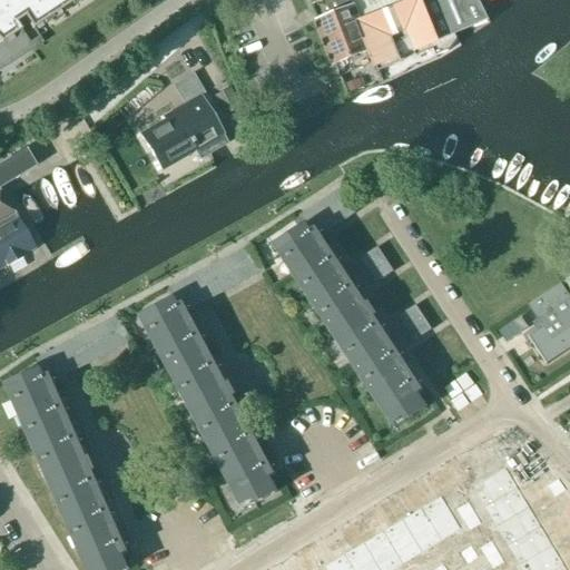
[(0,0),(0,43),(1,45),(20,32),(15,25),(25,19),(32,31),(78,0),(0,0)]
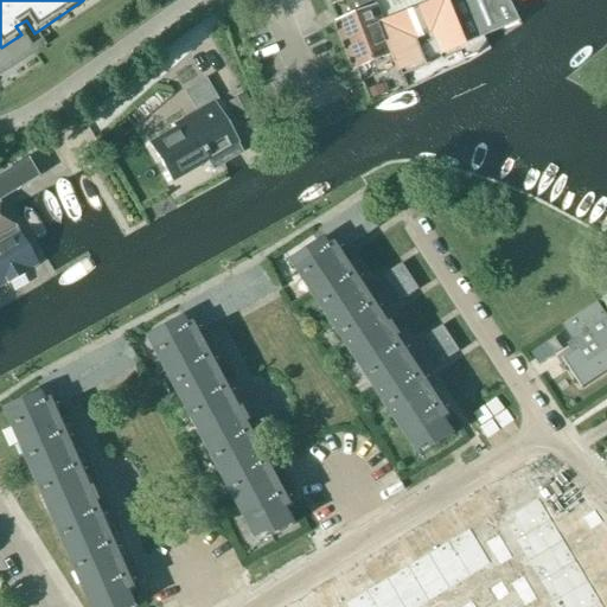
[(403,8),(422,0),(328,0),(332,6),(346,0),(383,0),(389,14),(403,8)]
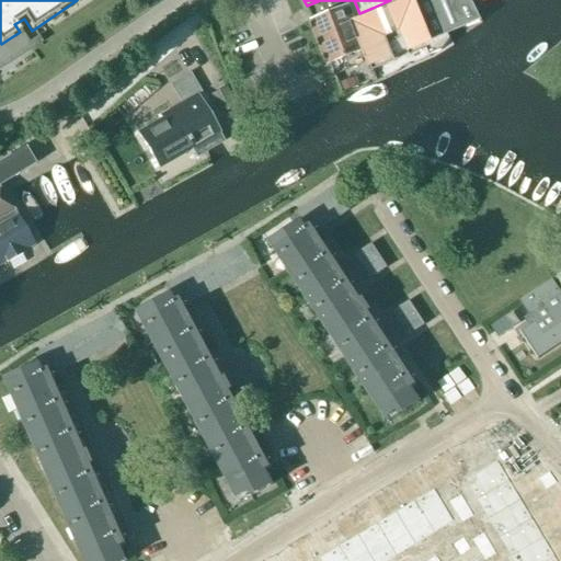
[(316,30),(359,13),(354,0),(320,0),(307,6),(316,30)]
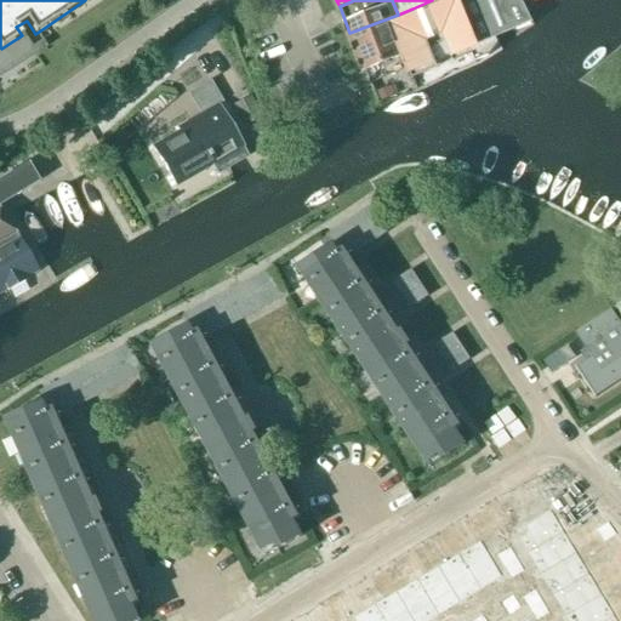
[(432,0),(412,9),(428,49),(444,43),(453,63),(472,56),(474,62),(489,57),(499,45),(496,40),(533,24),(524,7),(520,0),(432,0)]
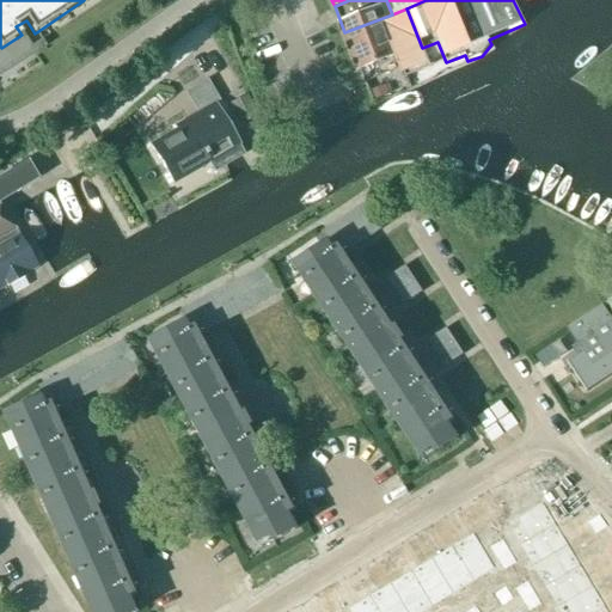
[(430,68),(422,48),(407,8),(392,14),(344,32),(360,72),(365,84),(402,68),(407,78),(430,68)]
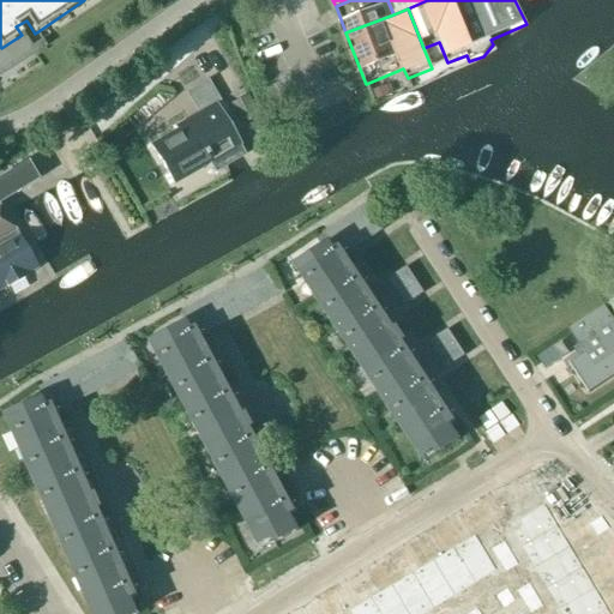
[(222,91),(234,84),(226,67),(212,73),(222,91)]
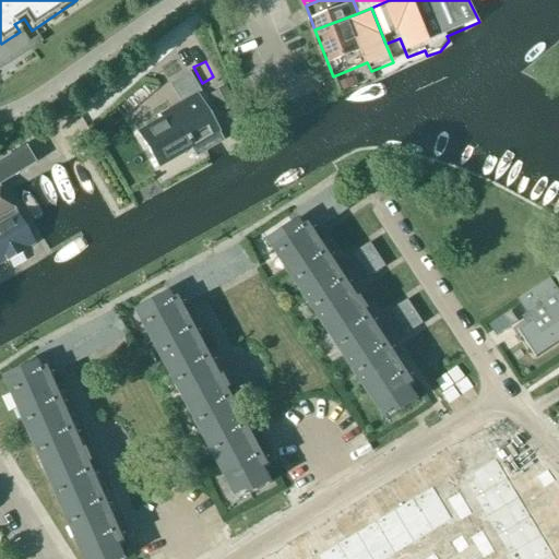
[(195,157),(222,142),(217,134),(218,134),(197,96),(159,118),(162,121),(138,134),(158,169),(191,150),(195,157)]
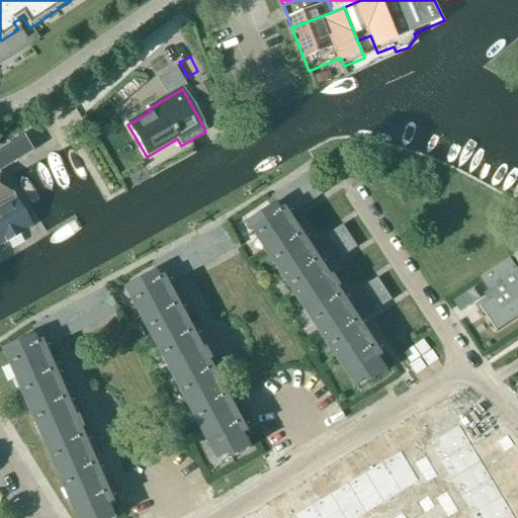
[(31,228),(16,202),(17,202),(1,176),(19,165),(8,146),(0,150),(0,245),(5,243),(6,245),(21,237),(20,235),(31,228)]
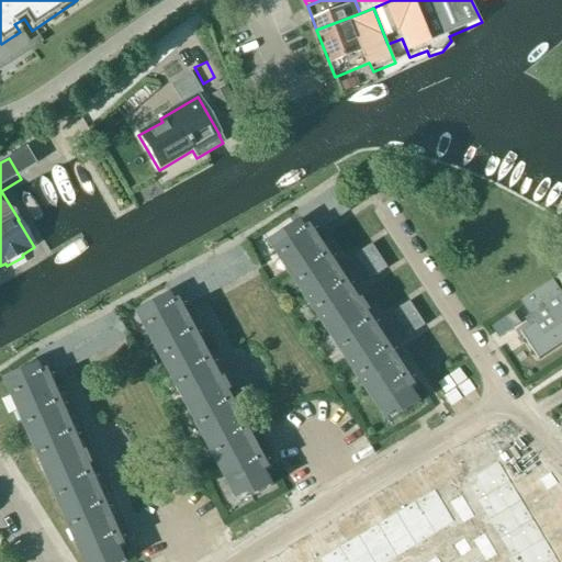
[(389,425),(420,404),(312,237),(350,212),(335,189),(296,214),(302,223),(270,244),(389,425)]
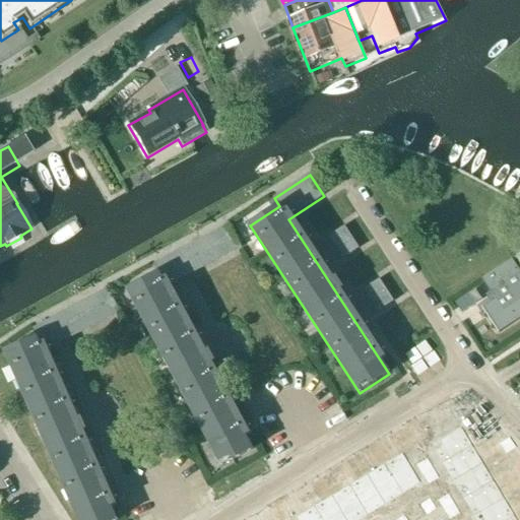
[(340,261),(359,249),(344,228),(326,240),(340,261)]
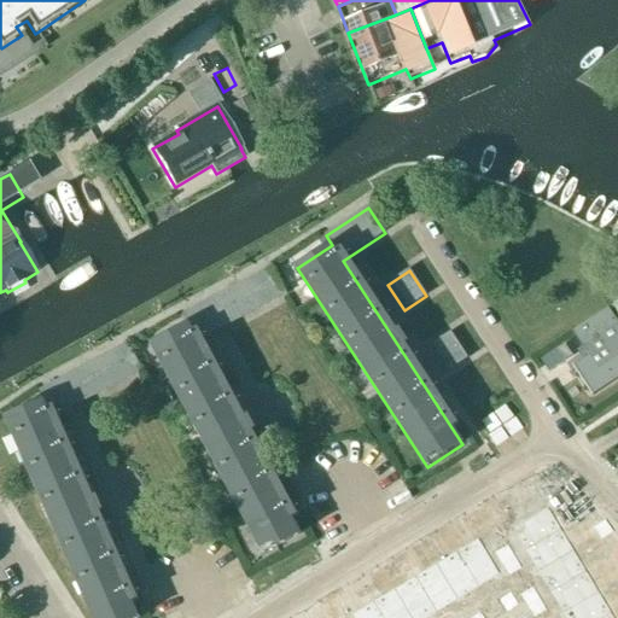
[(263,555),(301,535),(198,343),(216,333),(202,305),(182,316),(188,326),(152,347),(263,555)]
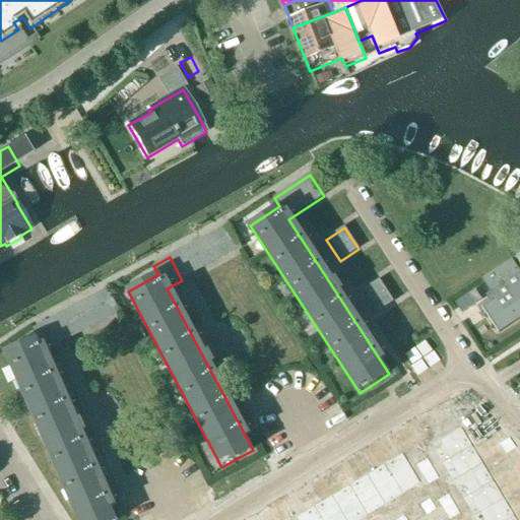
[(519,317),(519,274),(511,262),(482,280),(491,293),(496,289),(502,298),(482,310),(498,333),(519,317)]
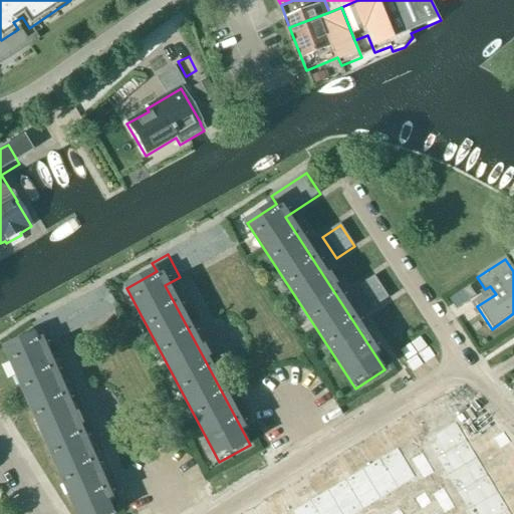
[(374,308),(389,298),(374,277),(360,286),(374,308)]
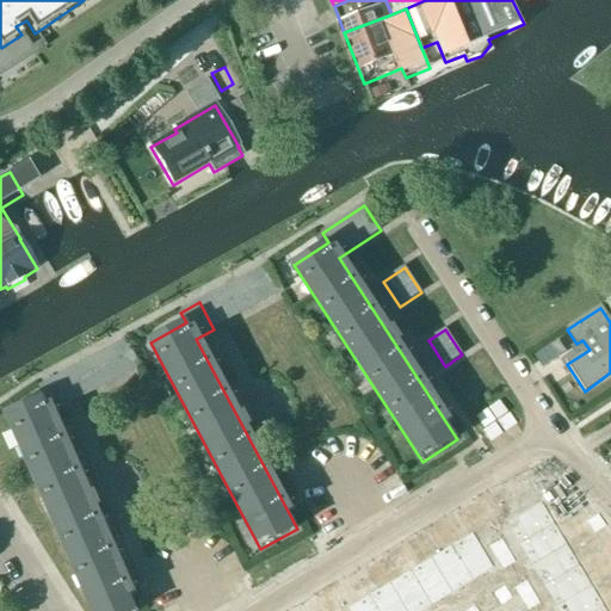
[(91,610),(137,610),(51,414),(71,405),(56,378),(39,387),(44,397),(6,414),(91,610)]
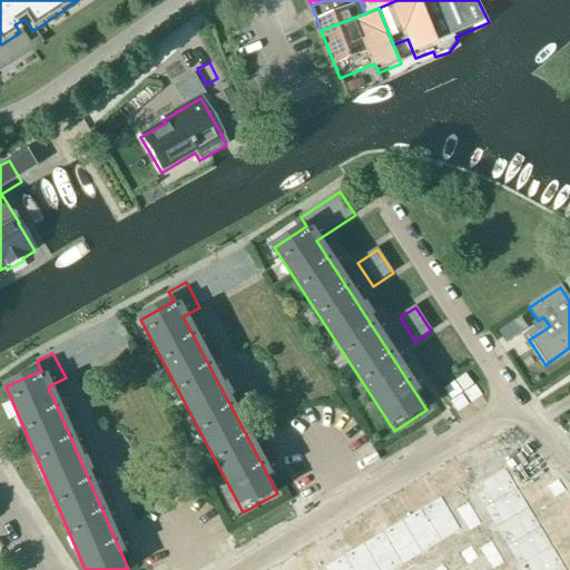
[(505,469),(472,489),(483,509),(518,489),(505,469)]
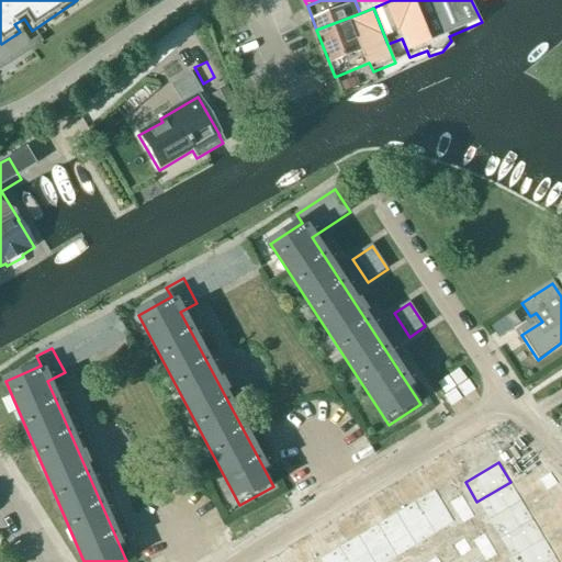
[(510,482),(476,502),(489,520),(521,501),(510,482)]
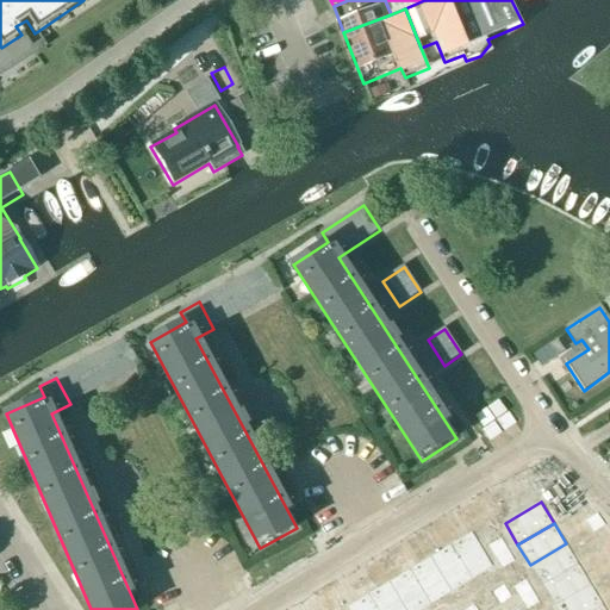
[(472,531),(450,545),(472,580),(493,568),(472,531)]
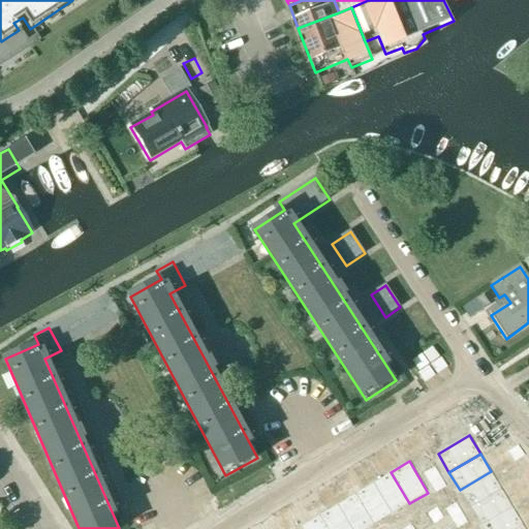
[(431,468),(422,474),(428,485),(437,478),(431,468)]
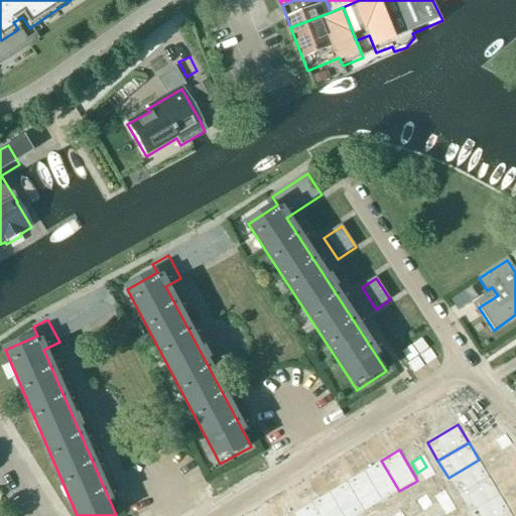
[(479,460),(448,478),(459,496),(489,478),(479,460)]
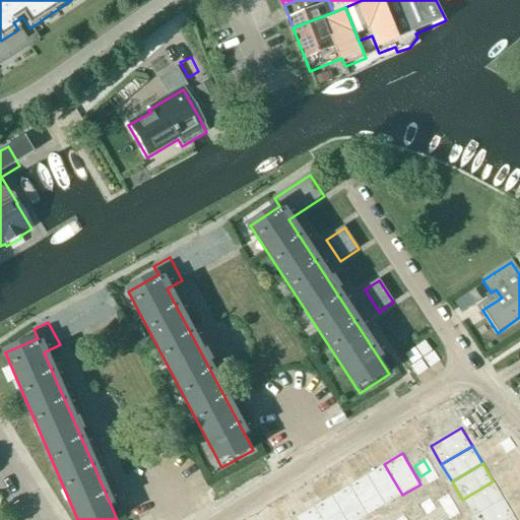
[(384,464),(367,475),(385,506),(402,495),(384,464)]
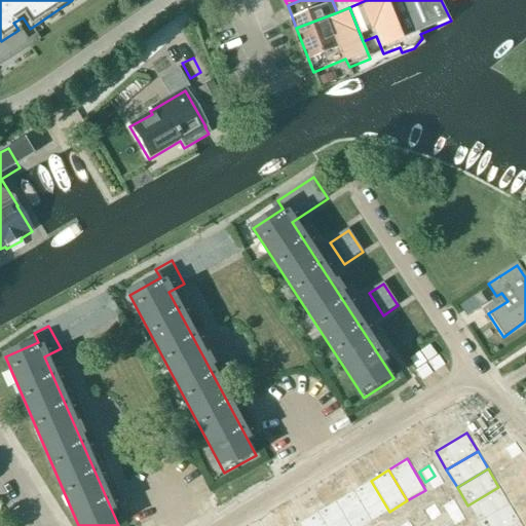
[(438,475),(426,481),(433,491),(444,485),(438,475)]
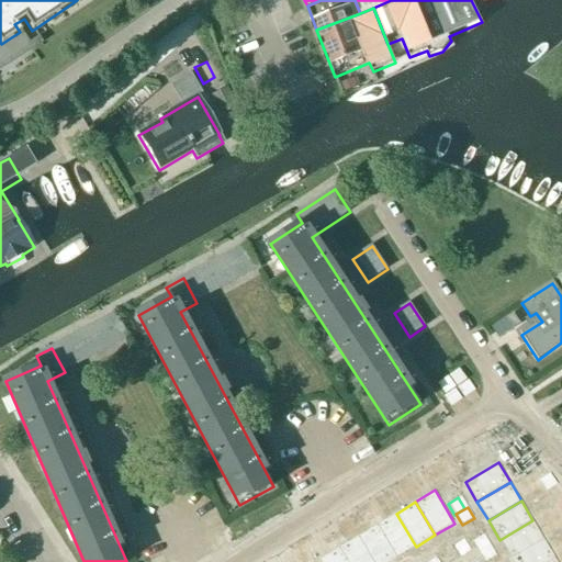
[(396,514),(377,525),(396,558),(416,547),(396,514)]
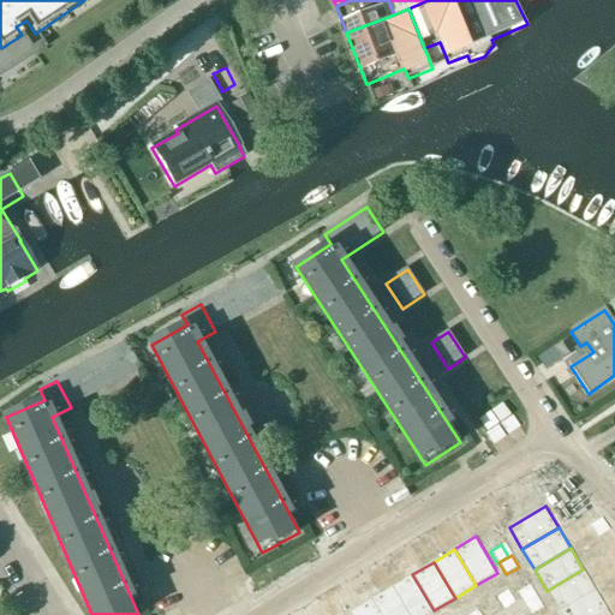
[(583,569),(547,591),(560,611),(596,590),(583,569)]
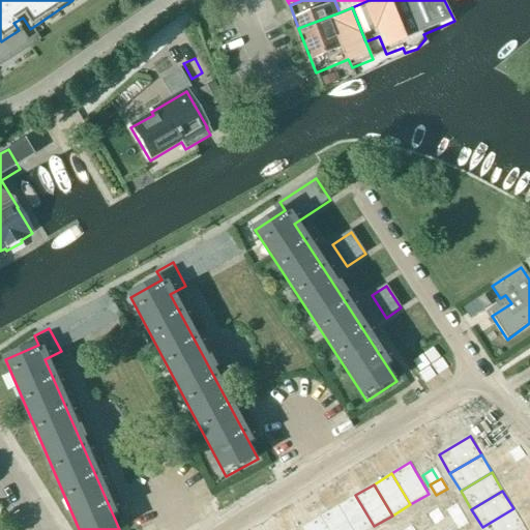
[(355,495),(337,505),(352,529),(367,529),(374,526),(355,495)]
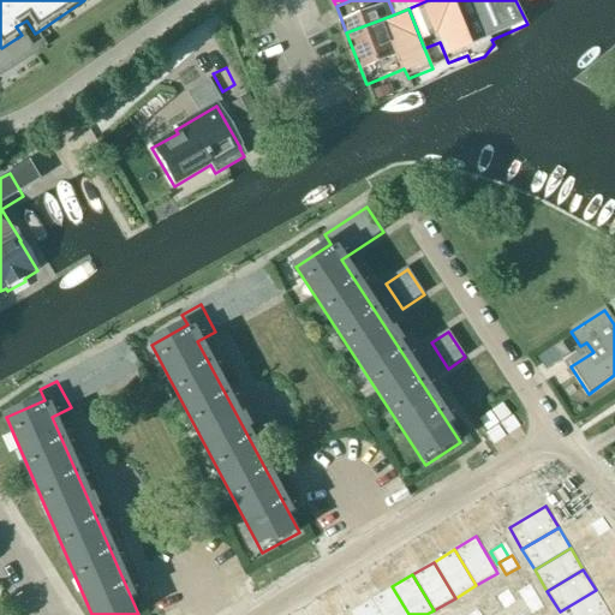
[(530,585),(518,593),(524,604),(537,597),(530,585)]
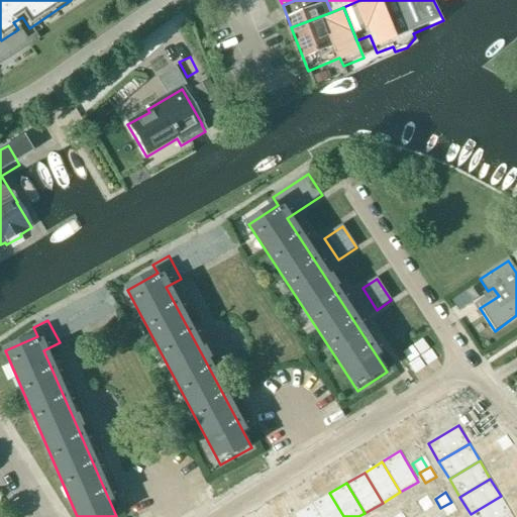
[(343,516),(329,493),(312,504),(319,516),(343,516)]
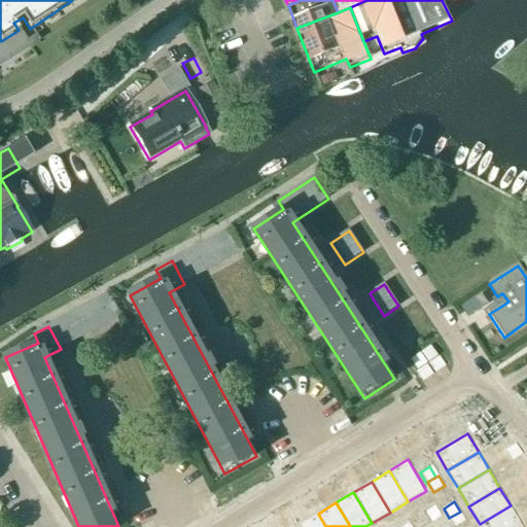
[(511,505),(480,524),(481,526),(515,526),(521,523),(511,505)]
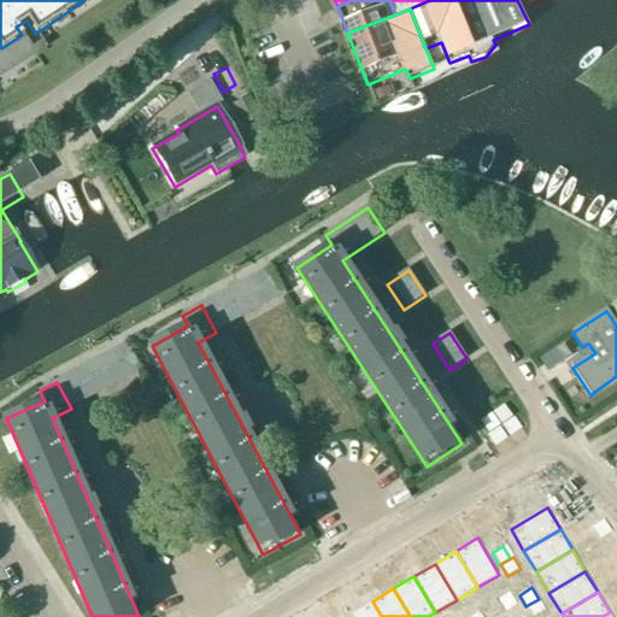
[(509,593),(498,600),(506,612),(517,605),(509,593)]
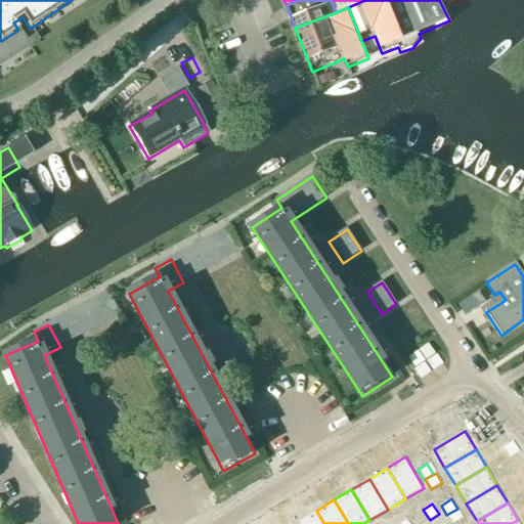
[(457,509),(446,515),(451,523),(453,523),(463,518),(457,509)]
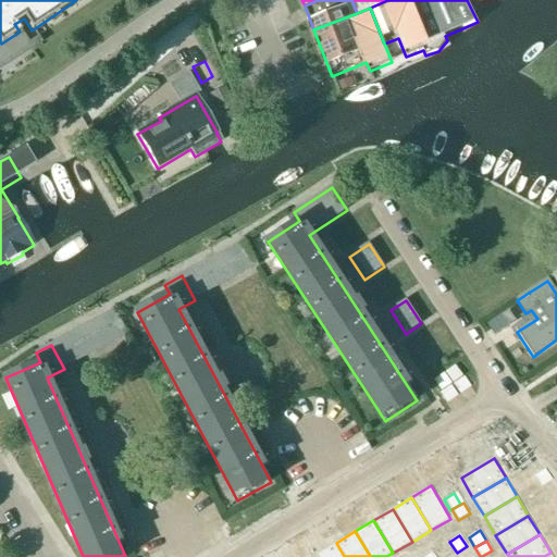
[(344,556),(336,543),(317,555),(318,556),(344,556)]
